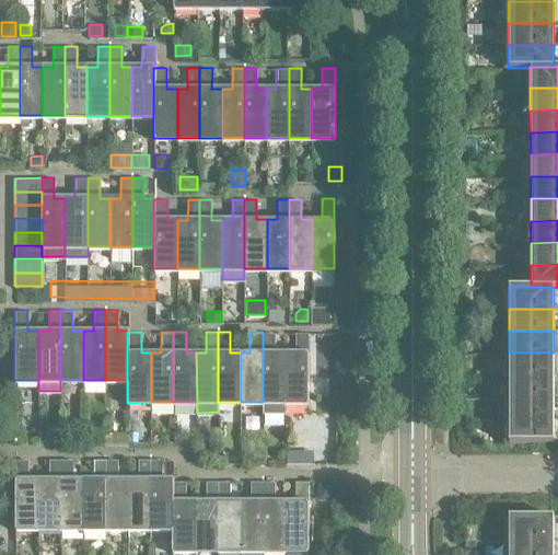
[(286,412),(286,402),(285,353),(275,353),(275,332),(263,332),(263,402),(263,412),(286,412)]
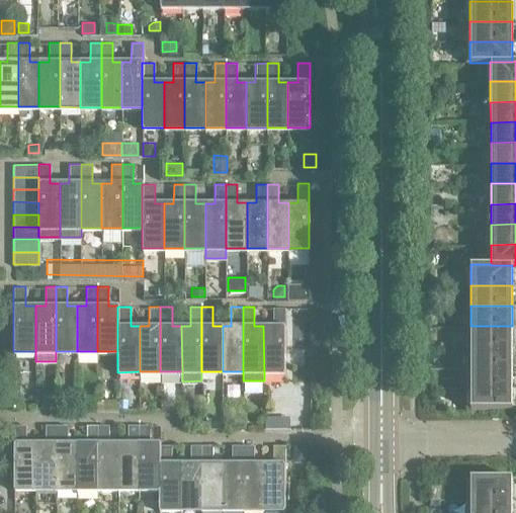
[(285,371),(285,307),(273,307),(273,326),(263,326),(264,371),(285,371)]
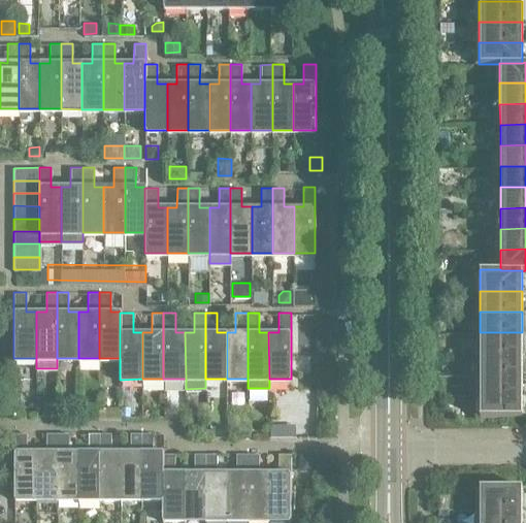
[(522,353),(522,332),(480,332),(480,354),(522,353)]
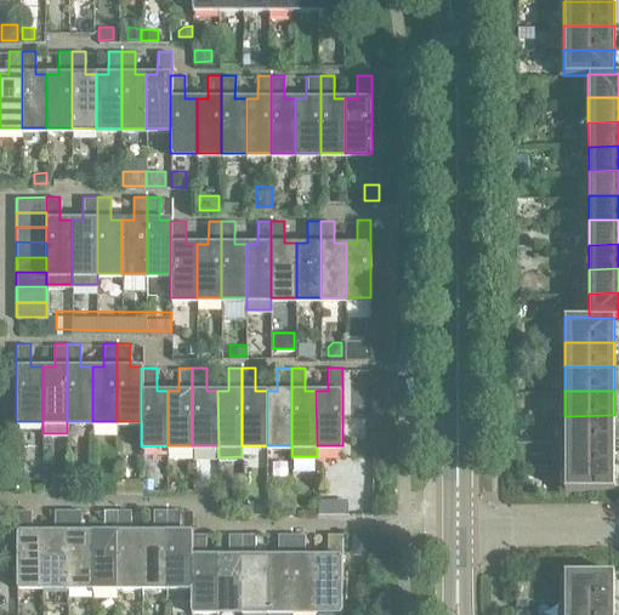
[(615,440),(614,415),(564,416),(564,440),(615,440)]
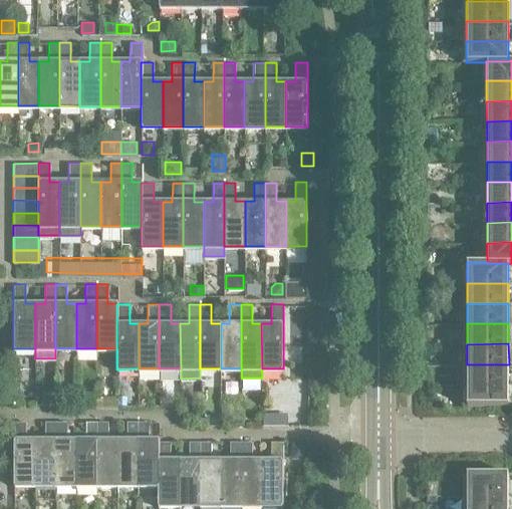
[(509,385),(509,364),(467,364),(467,385),(509,385)]
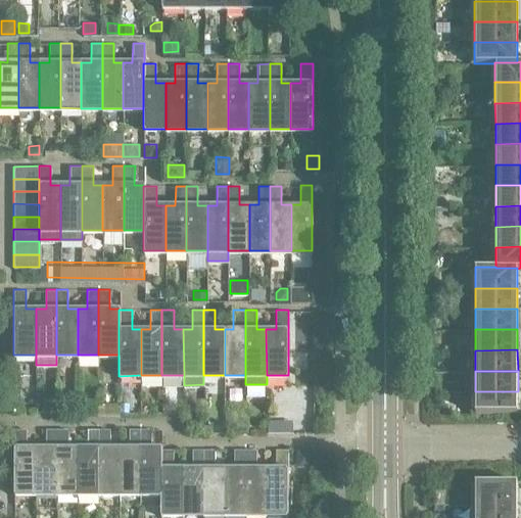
[(518,412),(518,391),(475,391),(475,412),(518,412)]
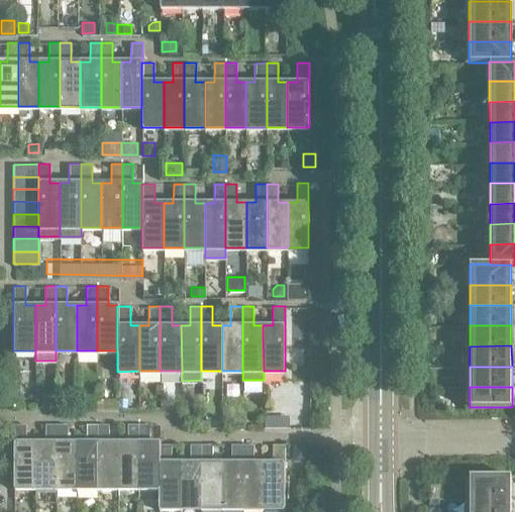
[(55,396),(43,396),(43,406),(55,406),(55,396)]
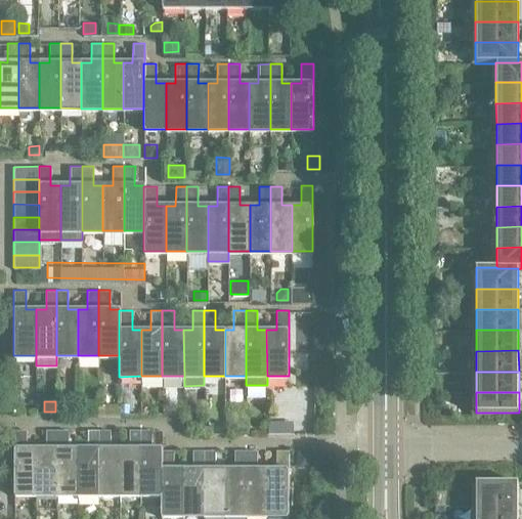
[(267,420),(267,432),(279,432),(279,420),(267,420)]
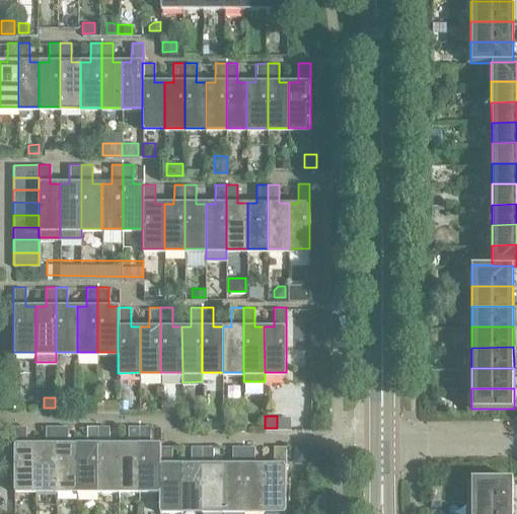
[(204,419),(204,428),(213,428),(213,420),(204,419)]
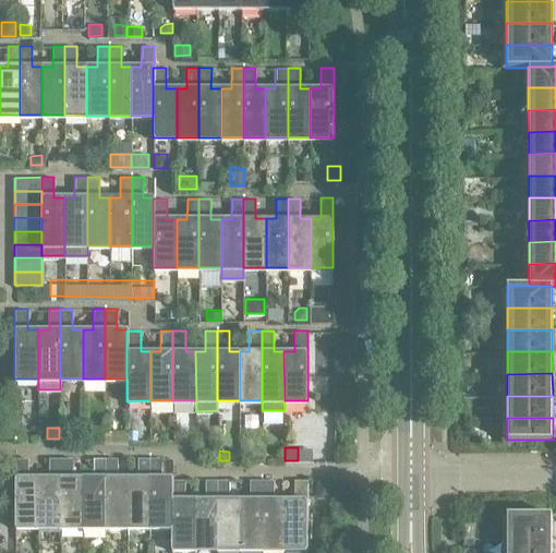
[(60,527),(60,457),(48,457),(48,478),(37,478),(38,528),(60,527)]
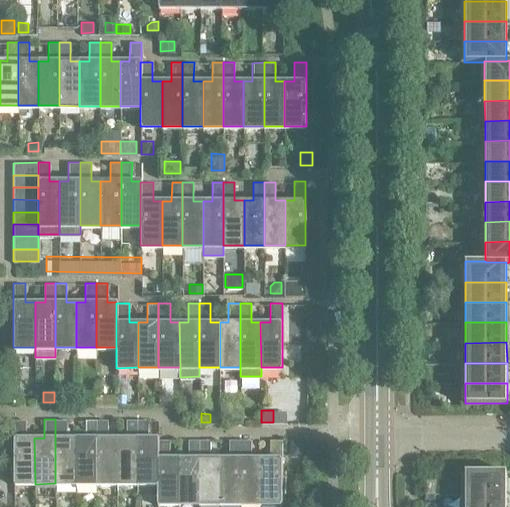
[(55,483),(76,483),(75,438),(66,438),(66,419),(55,419),(55,483)]
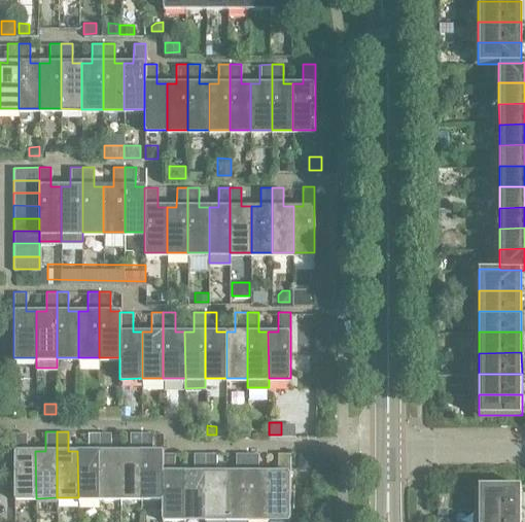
[(99,497),(99,431),(88,431),(88,451),(77,451),(78,497),(99,497)]
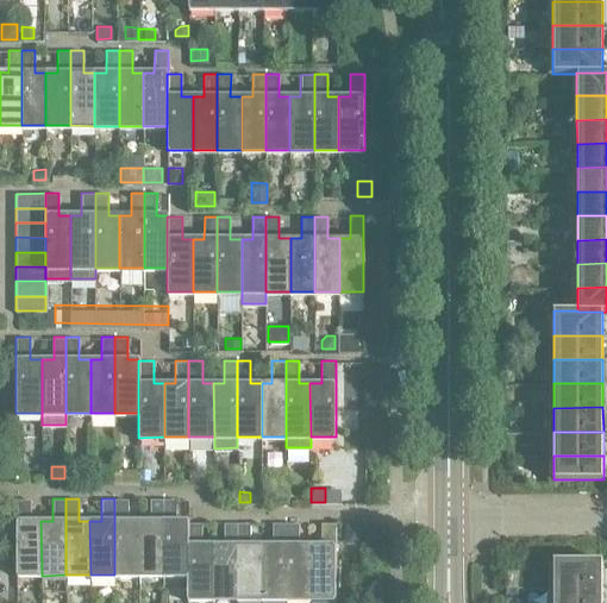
[(114,575),(138,575),(138,521),(127,521),(127,498),(114,498),(114,575)]
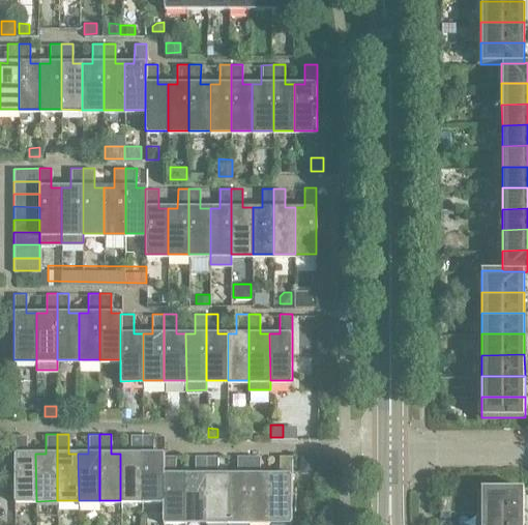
[(142,500),(141,434),(129,434),(129,454),(120,454),(120,500),(142,500)]
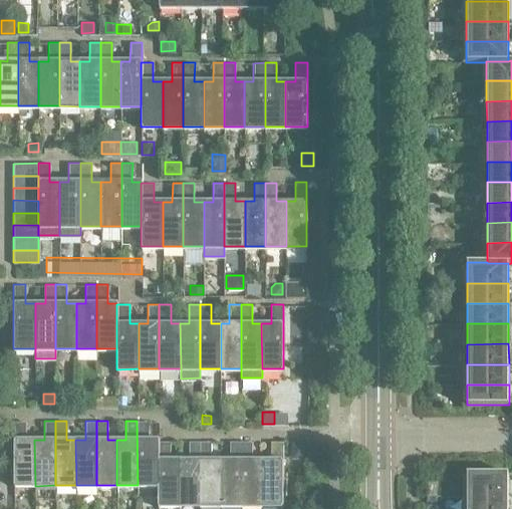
[(138,485),(158,485),(157,441),(157,440),(149,440),(149,421),(137,421),(138,485)]
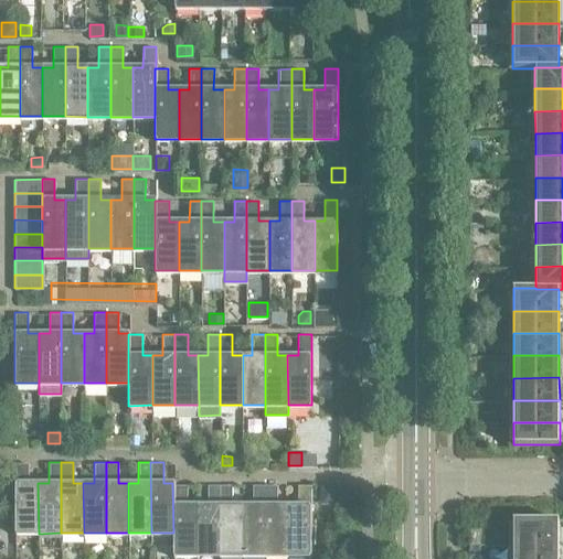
[(16,534),(39,534),(38,483),(28,483),(28,463),(14,463),(16,534)]
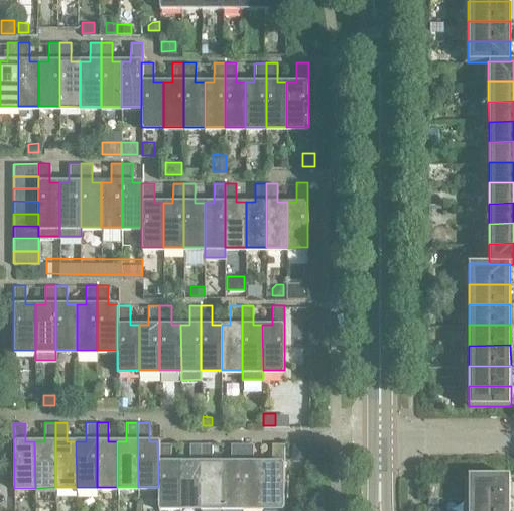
[(283,506),(283,441),(271,441),(271,461),(262,461),(262,506),(283,506)]
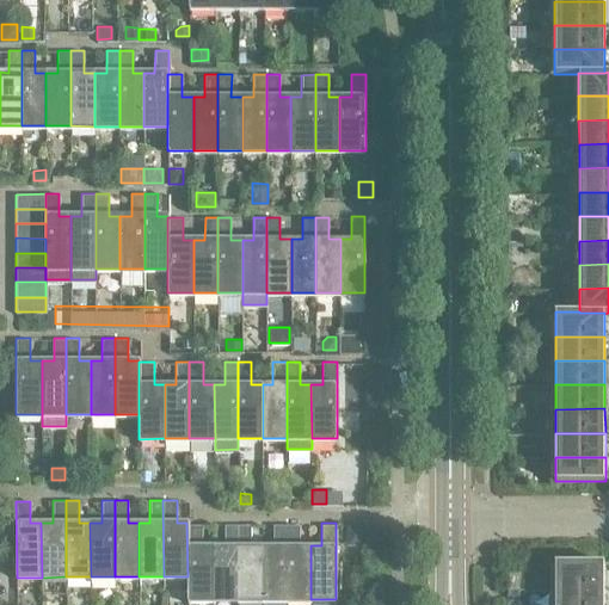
[(213,599),(213,547),(202,547),(202,524),(186,524),(188,576),(188,599),(213,599)]
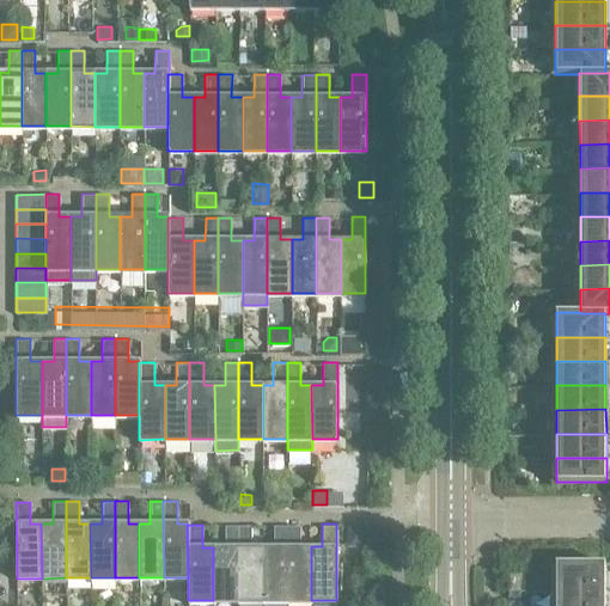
[(237,600),(237,525),(224,525),(224,548),(213,548),(213,600),(237,600)]
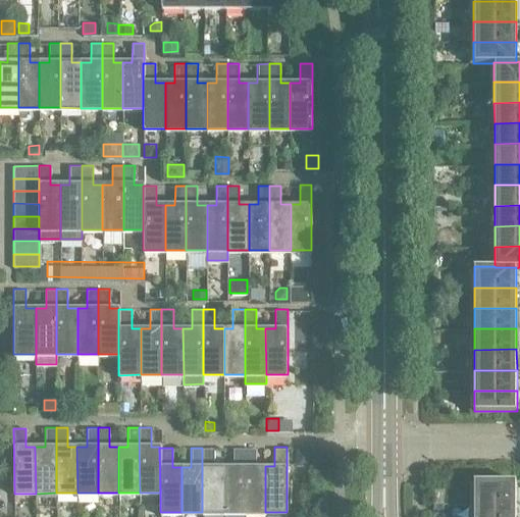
[(202,512),(223,512),(223,467),(213,467),(213,448),(202,448),(202,512)]
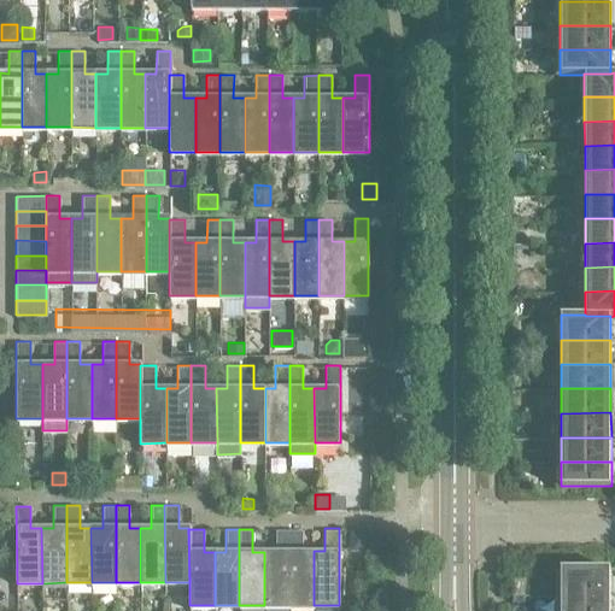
[(288,605),(288,529),(275,529),(275,551),(264,552),(264,605),(288,605)]
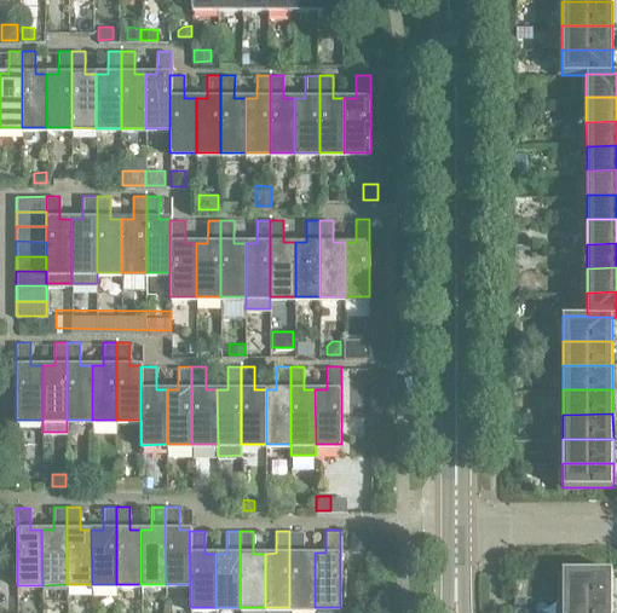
[(289,607),(315,607),(315,553),(303,553),(303,531),(289,531),(289,607)]
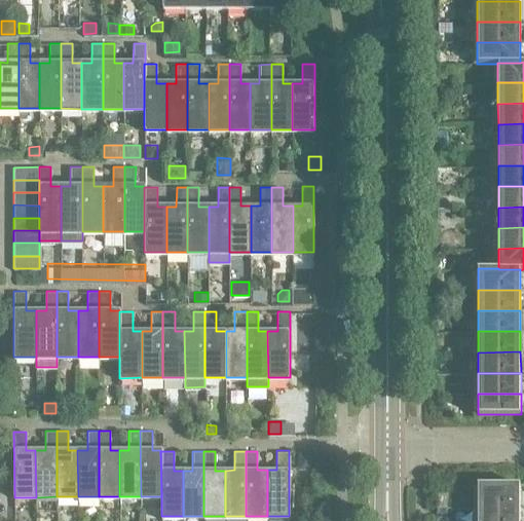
[(297,452),(297,469),(314,469),(314,452),(297,452)]
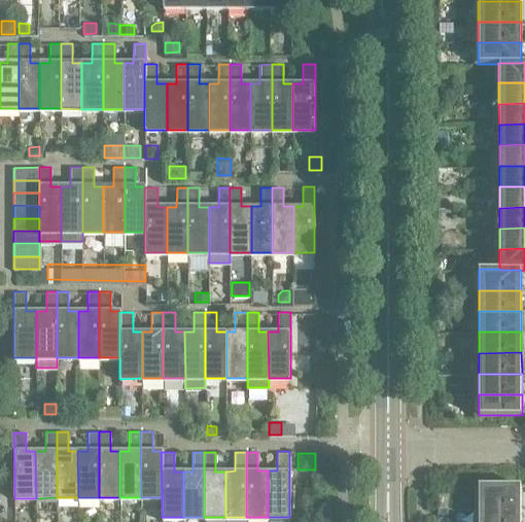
[(477,486),(477,507),(520,506),(520,485),(477,486)]
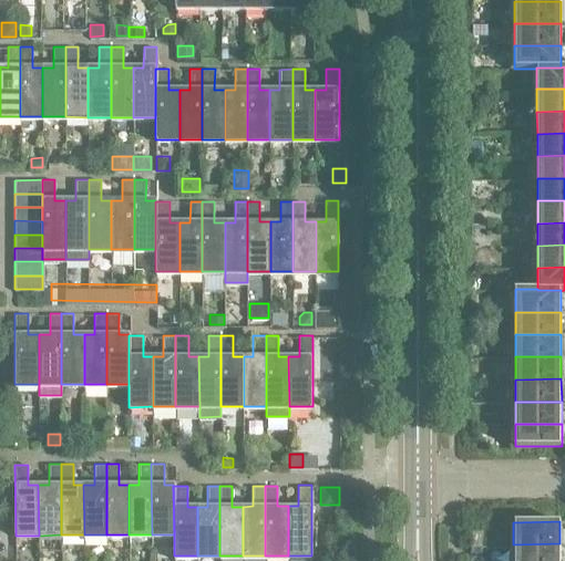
[(480,528),(469,529),(470,546),(480,544),(480,528)]
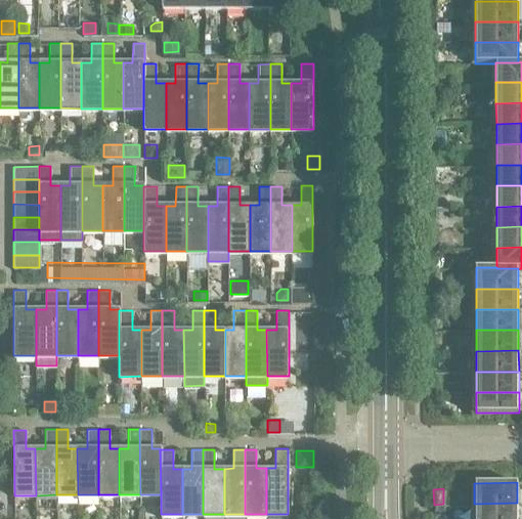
[(516,518),(517,503),(474,504),(474,518),(516,518)]
